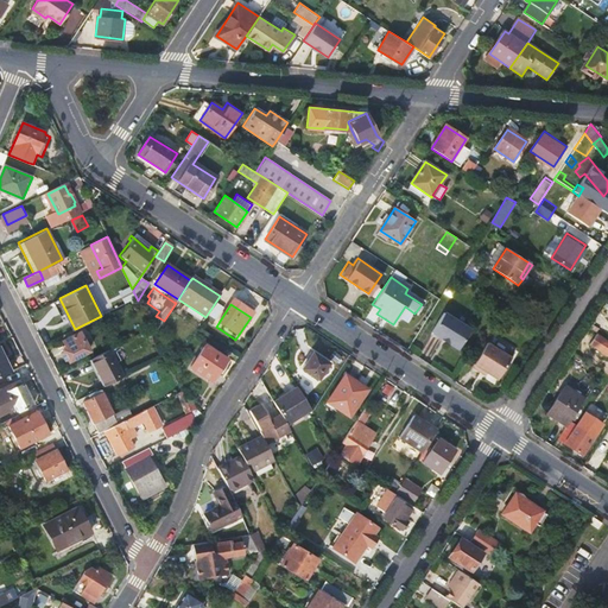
[(445,341),(455,348),(469,328),(443,310),(429,330),(439,336),(441,335),(447,340),(445,341)]
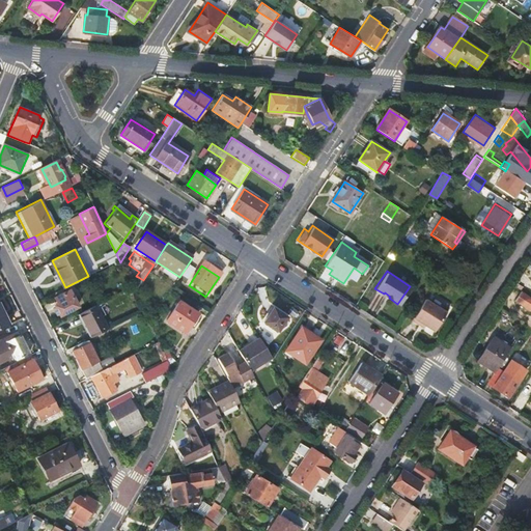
[(138,277),(133,285),(137,288),(143,280),(138,277)]
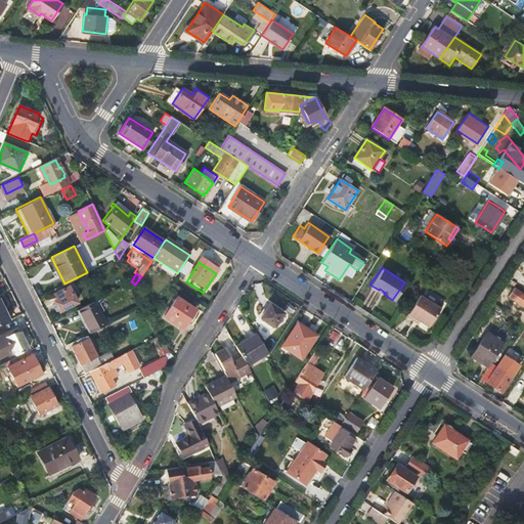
[(58,311),(77,302),(69,286),(54,293),(57,299),(53,301),(54,303),(53,305),(55,310),(57,310),(58,311)]
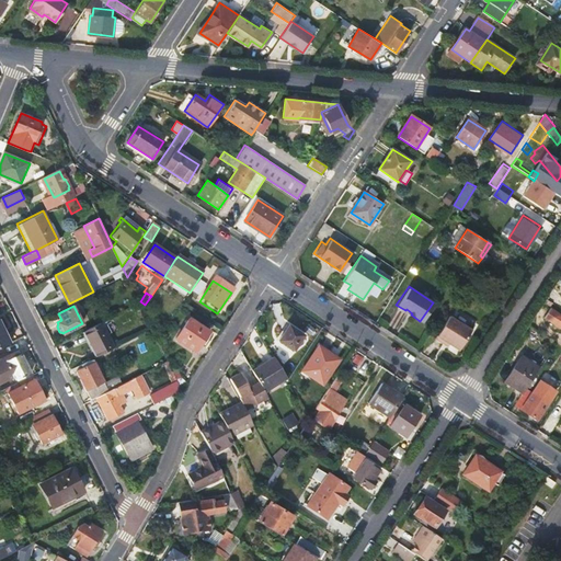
[(544,319),(560,330),(560,328),(560,316),(550,309),(544,319)]
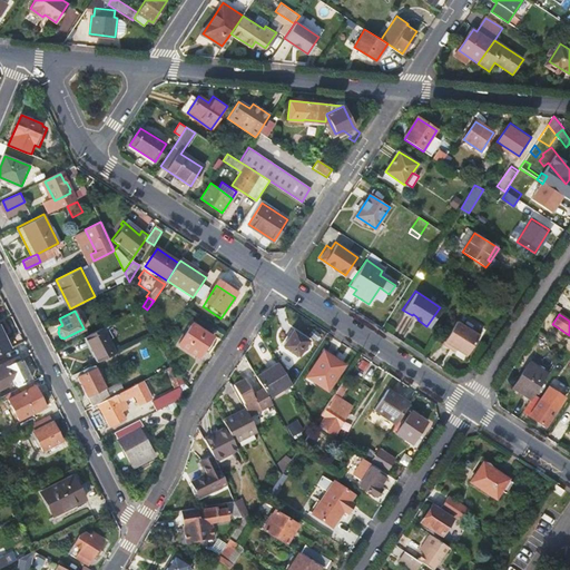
[(454,321),(440,343),(448,347),(449,345),(463,355),(477,335),(454,321)]
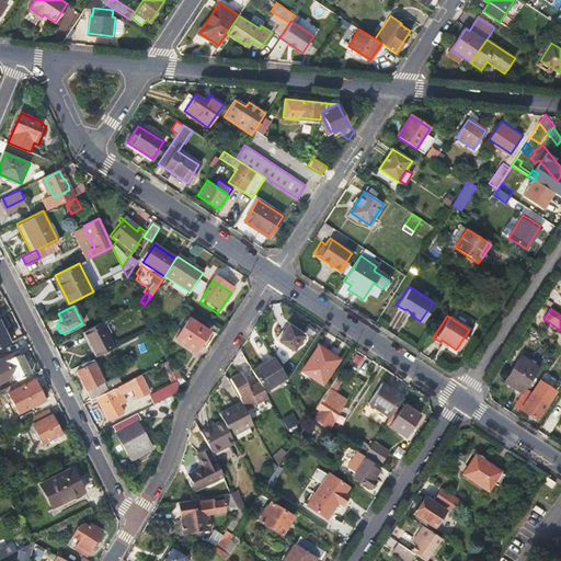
[(189,319),(175,339),(195,352),(208,331),(189,319)]
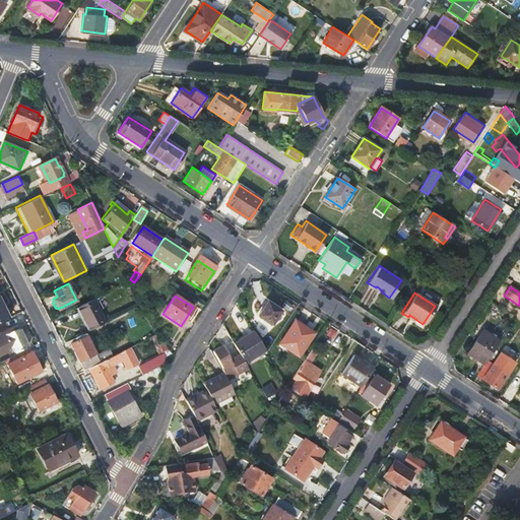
[(0,323),(9,318),(0,300),(0,323)]
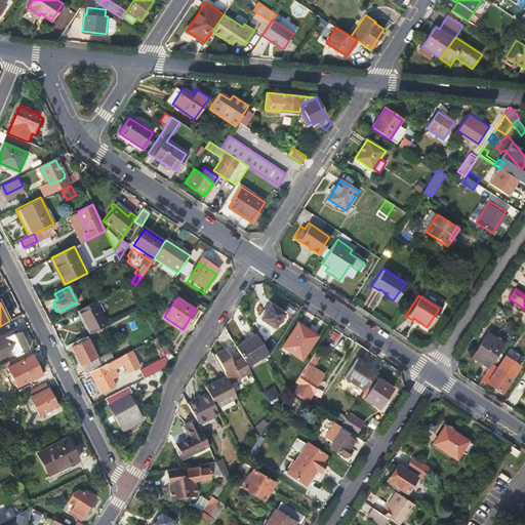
[(78,311),(89,334),(106,326),(94,303),(78,311)]
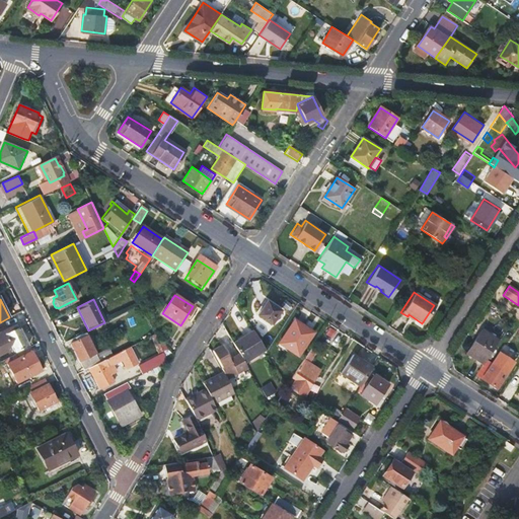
[(268,301),(258,315),(273,324),(282,310),(268,301)]
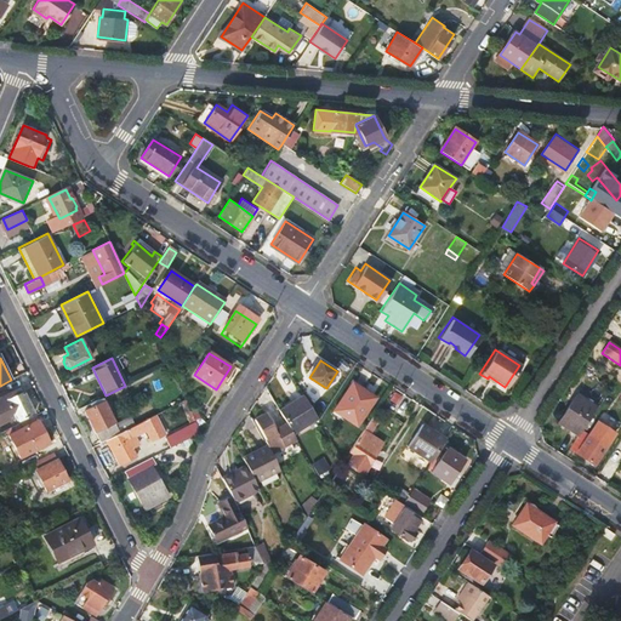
[(355,381),(336,409),(359,423),(377,394),(355,381)]
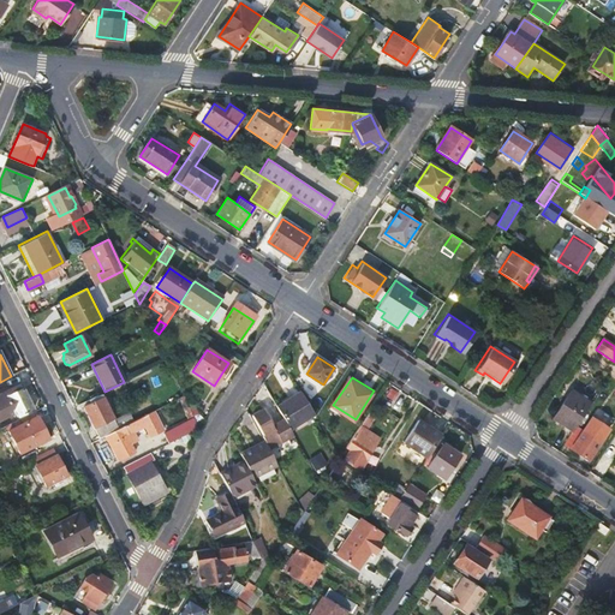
[(19,383),(0,393),(0,419),(16,413),(17,416),(33,408),(23,387),(21,387),(19,383)]
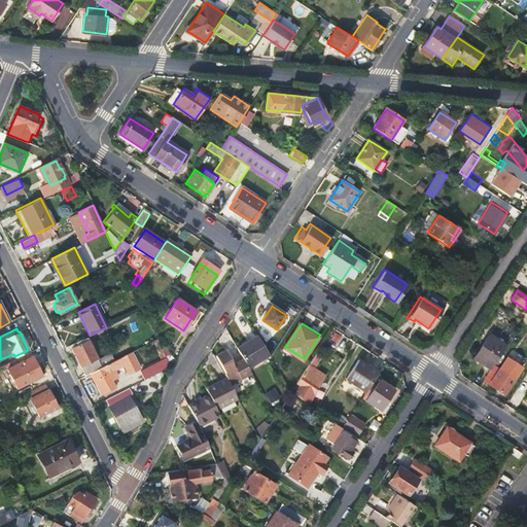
[(490,336),(473,359),(491,371),(494,366),(506,347),(490,336)]
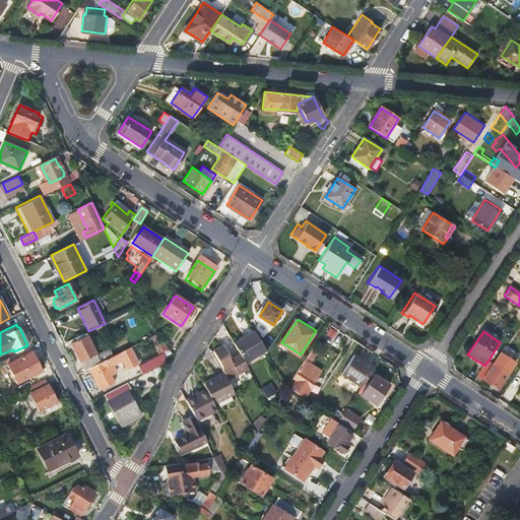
[(70,343),(84,370),(88,368),(101,362),(86,332),(81,334),(82,337),(70,343)]
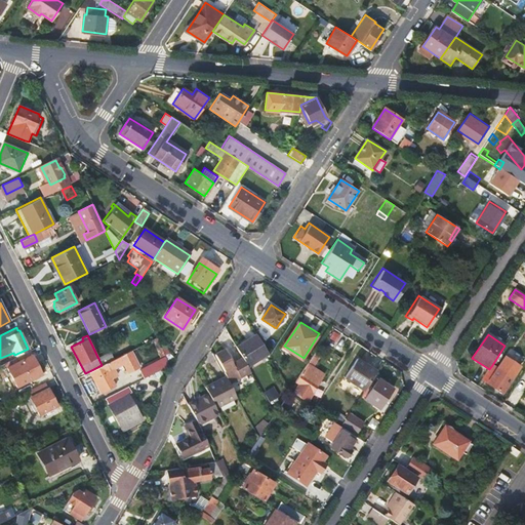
[(242,357),(247,366),(269,354),(256,335),(236,347),(242,357)]
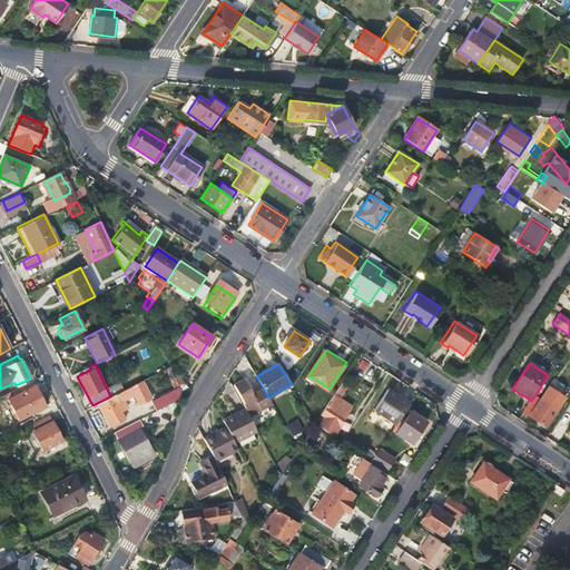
[(234,384),(244,404),(243,404),(245,410),(248,416),(261,409),(252,394),(244,379),(234,384)]
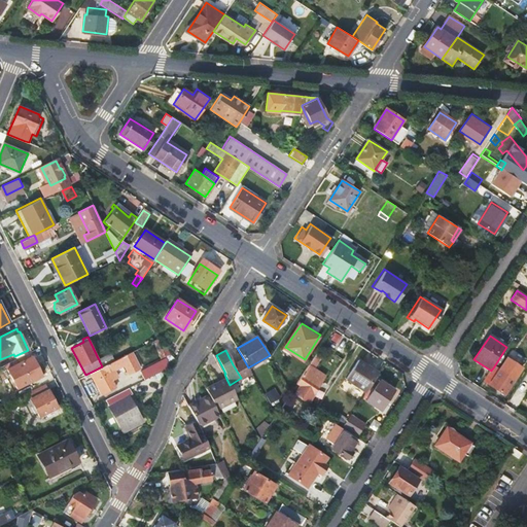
[(90,373),(93,380),(95,379),(98,385),(96,386),(100,393),(114,385),(111,377),(117,375),(114,369),(125,363),(129,372),(140,366),(132,351),(102,366),(90,373)]
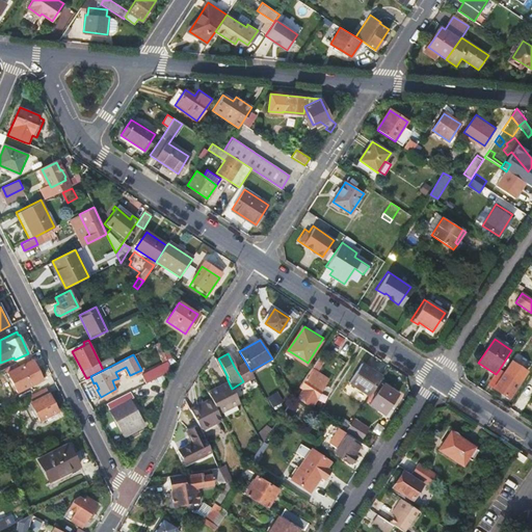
[(304,390),(298,398),(311,407),(322,389),(329,379),(317,371),(324,361),(319,357),(309,373),(306,377),(300,387),(304,390)]
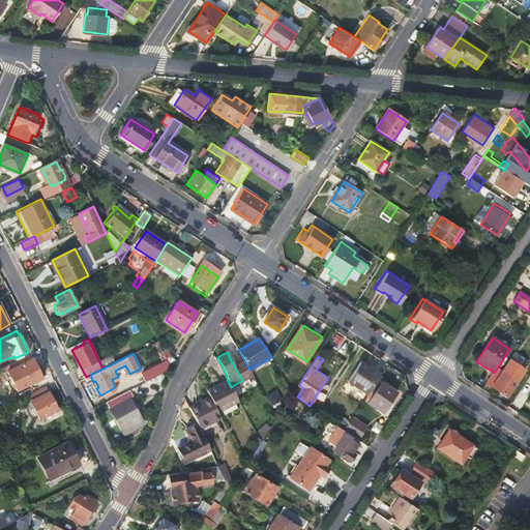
[(31,359),(8,371),(18,390),(41,378),(31,359)]
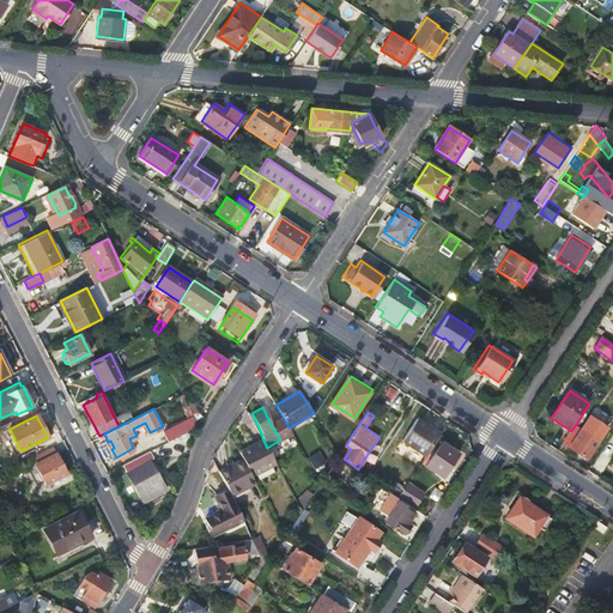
[(283,417),(271,424),(280,439),(292,434),(289,428),(283,417)]
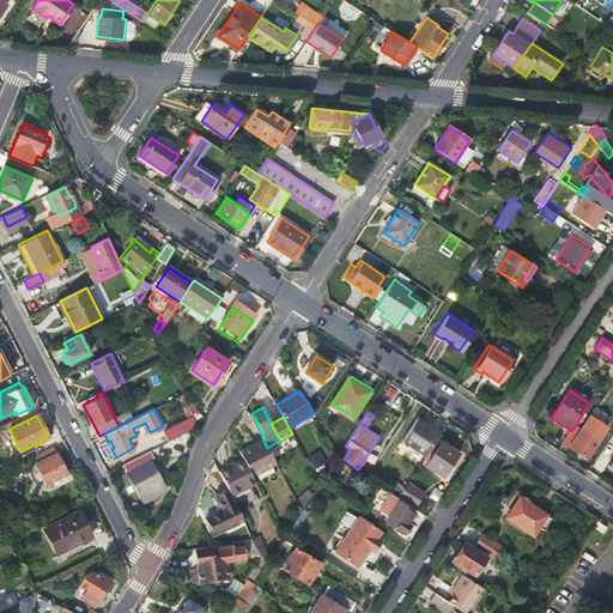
[(193,418),(163,434),(168,441),(196,426),(193,418)]
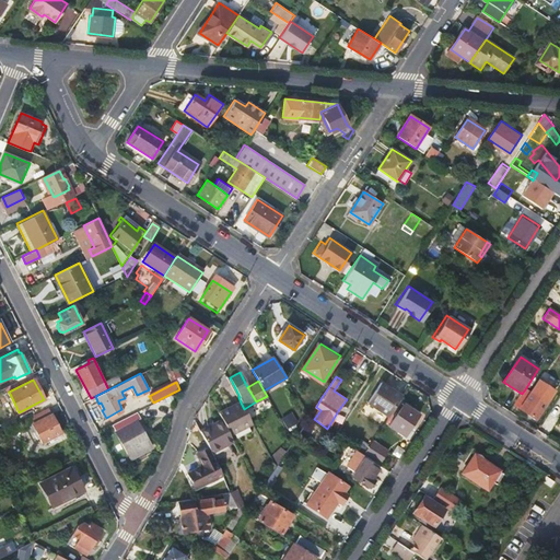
[(381,382),(366,403),(388,417),(401,396),(381,382)]
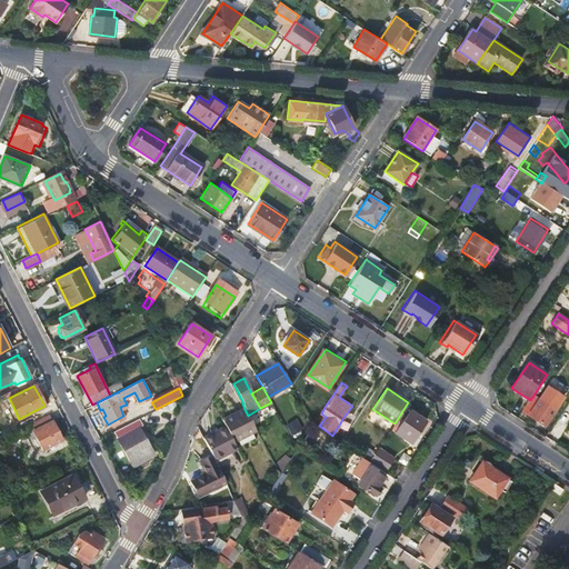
[(530,400),(522,412),(543,427),(557,406),(552,403),(550,407),(533,396),(530,400)]
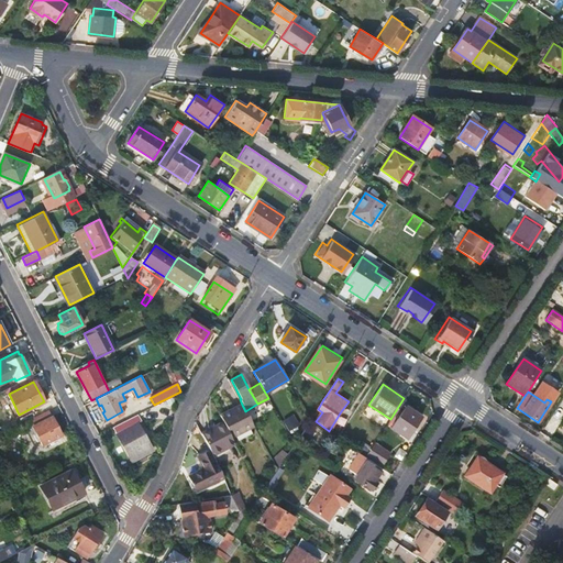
[(125,395),(128,404),(136,401),(133,393),(125,395)]
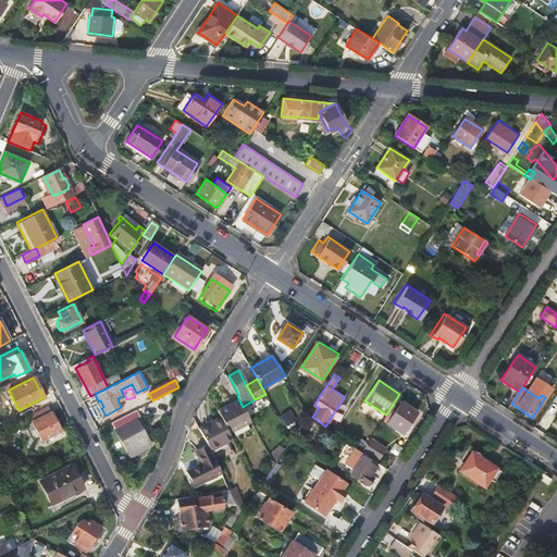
[(218,411),(221,419),(229,434),(251,421),(243,407),(239,400),(218,411)]
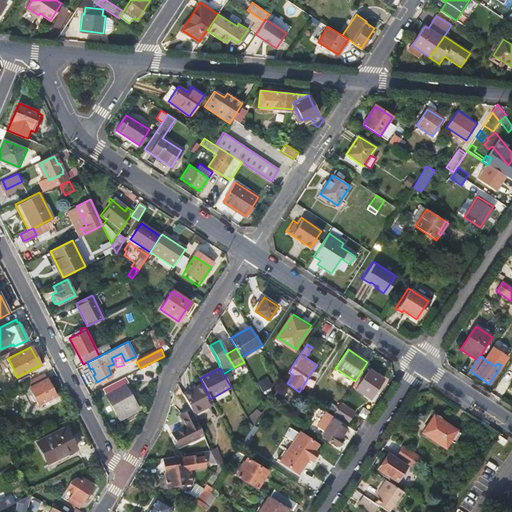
[(370,369),(356,389),(370,398),(383,378),(370,369)]
